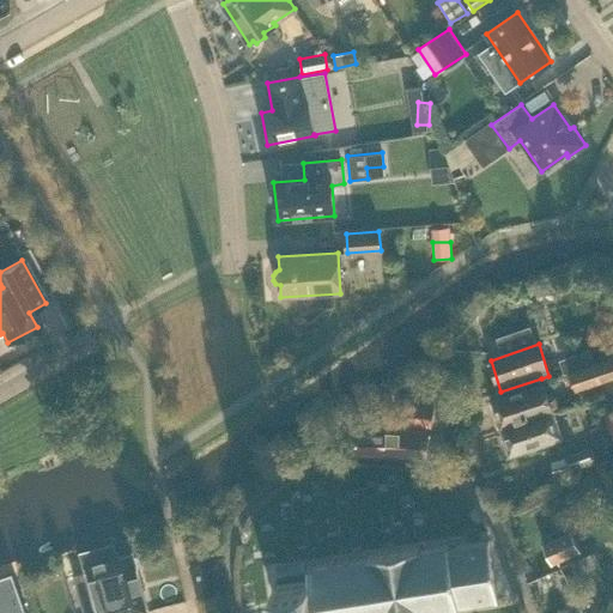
[(590,350),(570,357),(575,370),(595,364),(590,350)]
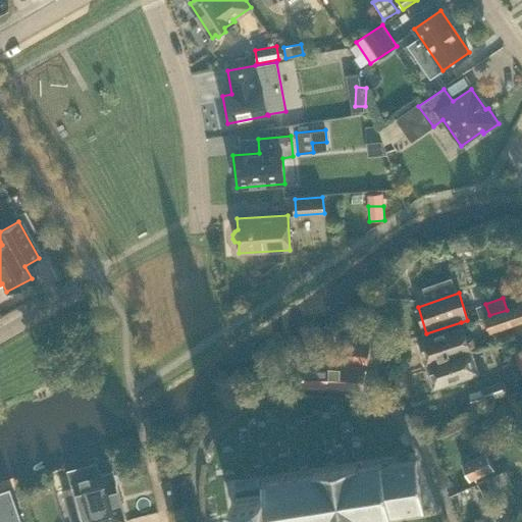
[(521,321),(521,304),(507,310),(489,315),(484,317),(489,332),(521,321)]
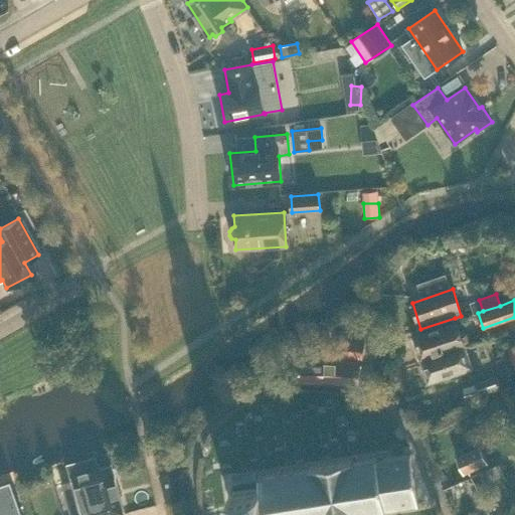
[(455,348),(464,345),(469,341),(467,335),(460,332),(456,322),(412,337),(420,361),(455,348)]
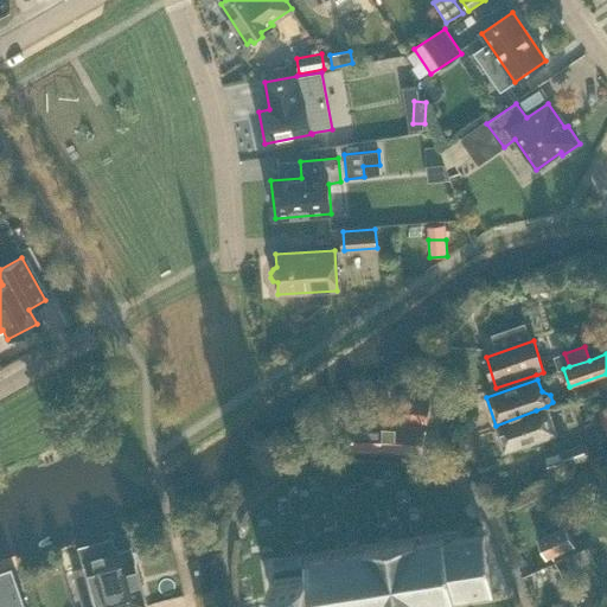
[(395,381),(394,394),(416,396),(417,382),(395,381)]
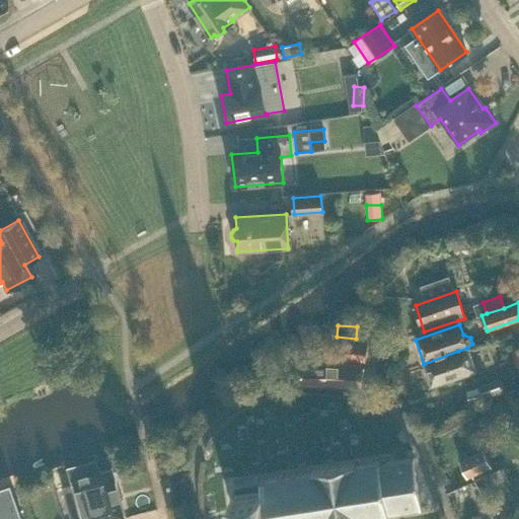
[(518,376),(509,352),(508,352),(503,337),(491,342),(499,365),(501,364),(507,380),(518,376)]
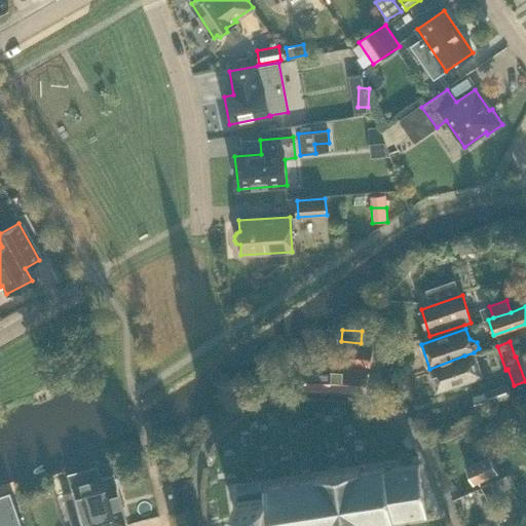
[(342,367),(331,366),(330,390),(365,396),(371,361),(372,348),(344,346),(342,367)]
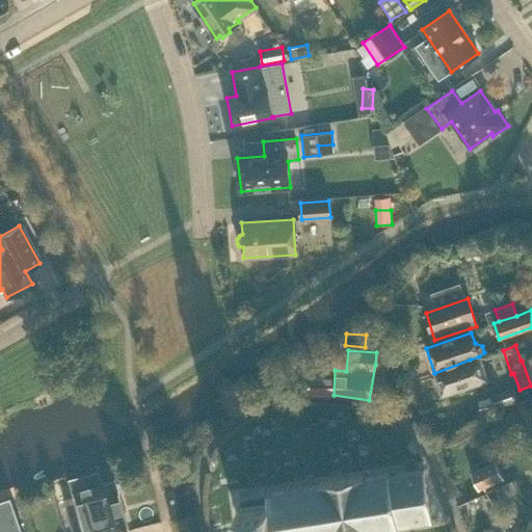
[(487,381),(479,356),(470,360),(434,373),(443,396),(487,381)]
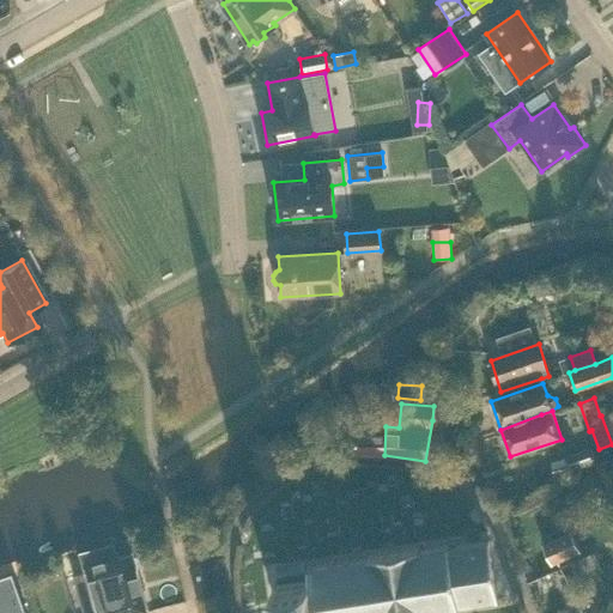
[(612,411),(601,416),(612,444),(612,443),(612,411)]
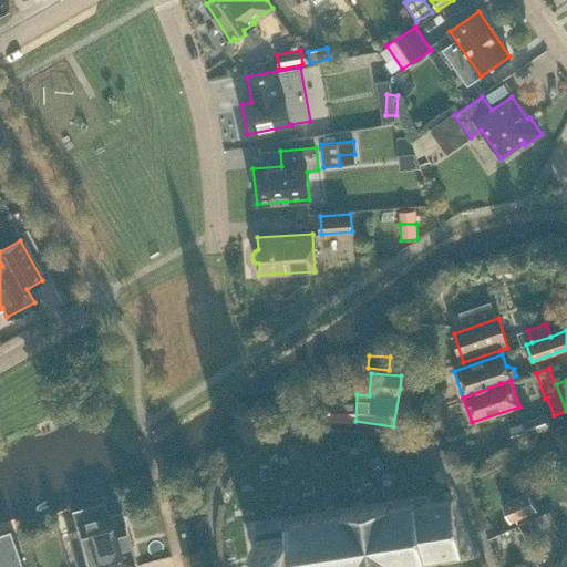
[(325,420),(356,421),(357,394),(356,394),(356,390),(342,390),(342,392),(323,392),(325,420)]
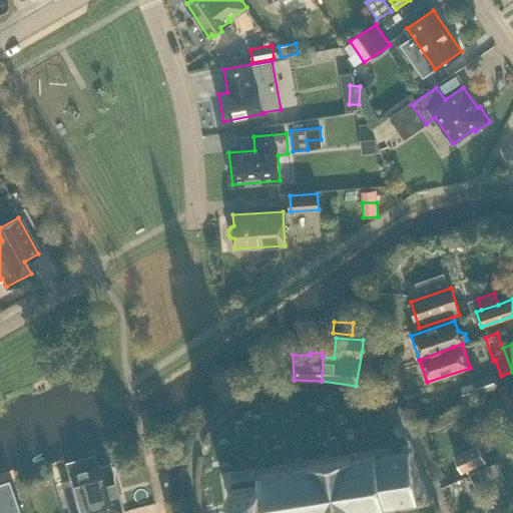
[(472,383),(477,395),(499,386),(495,375),(472,383)]
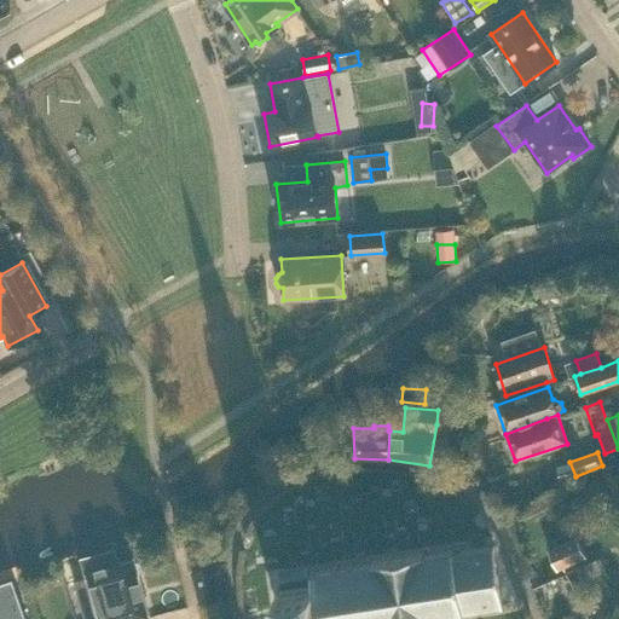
[(617,504),(618,503),(618,468),(617,463),(600,470),(602,474),(617,504)]
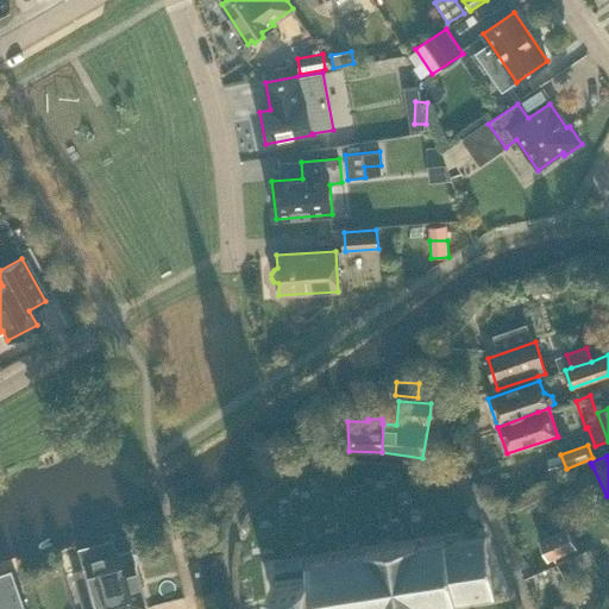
[(583,546),(566,513),(550,520),(556,532),(538,541),(548,562),(583,546)]
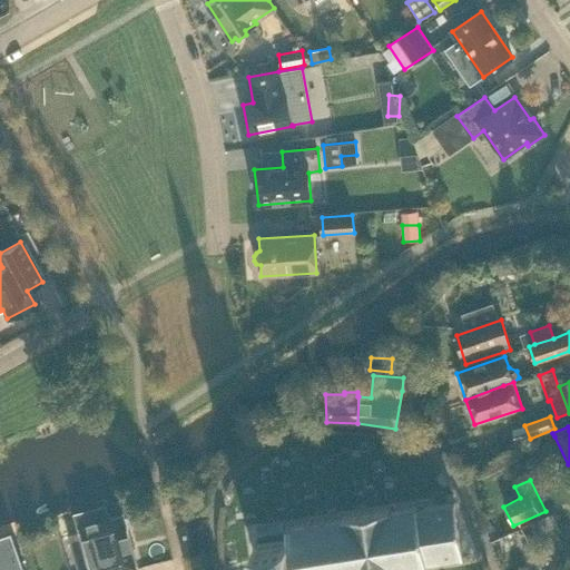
[(255,542),(258,569),(401,569),(428,566),(428,563),(464,558),(455,502),(419,507),(419,505),(391,509),(391,507),(343,514),(343,517),(286,526),(288,537),(255,542)]
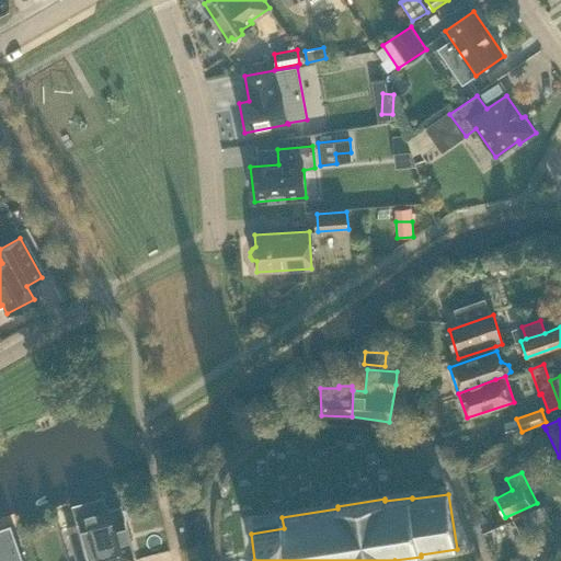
[(122,508),(122,506),(107,511),(104,499),(95,501),(94,501),(75,506),(79,524),(68,527),(77,560),(130,560),(136,560),(126,522),(127,518),(125,511),(122,508)]
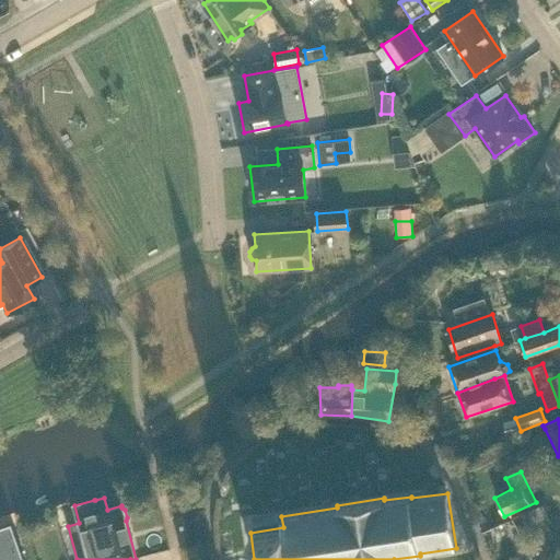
[(539,506),(522,514),(527,526),(544,518),(539,506)]
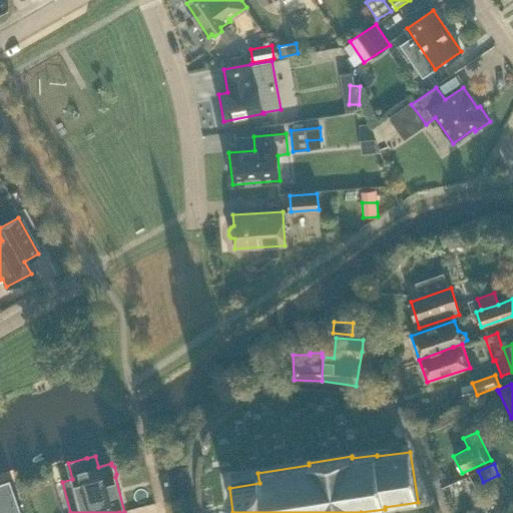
[(232,486),(257,482),(255,473),(254,471),(230,475),(232,486)]
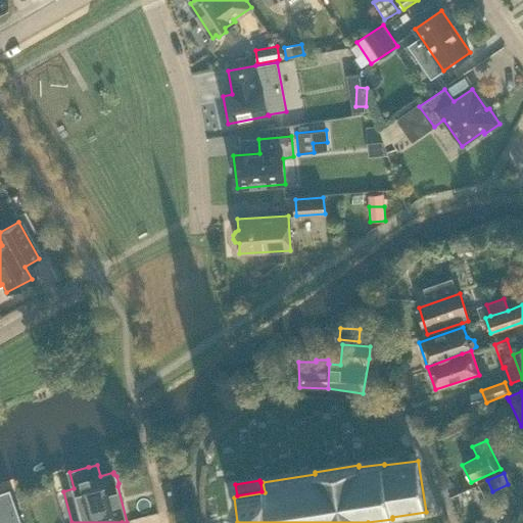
[(20,522),(15,507),(9,489),(0,492),(0,522),(20,522)]
